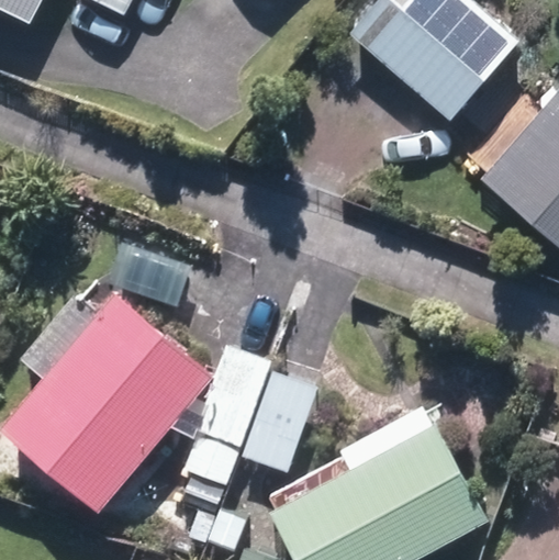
[(0,0),(0,10),(29,24),(42,0),(0,0)]
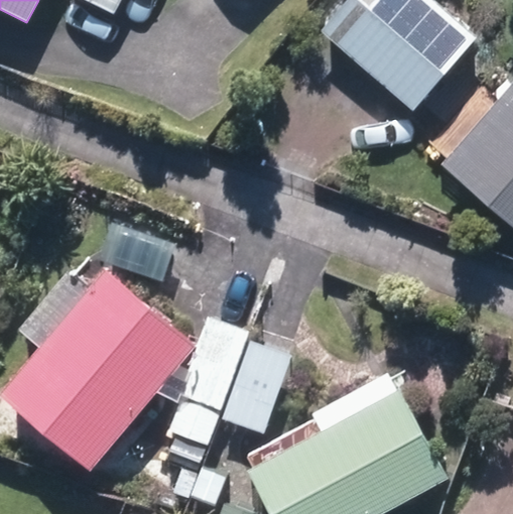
[(88,0),(112,12),(118,0),(88,0)]
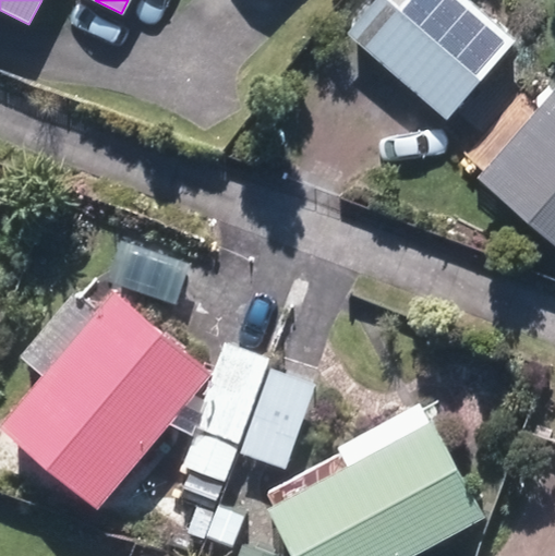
[(373,0),(345,33),(446,120),(516,40),(468,0),(373,0)]
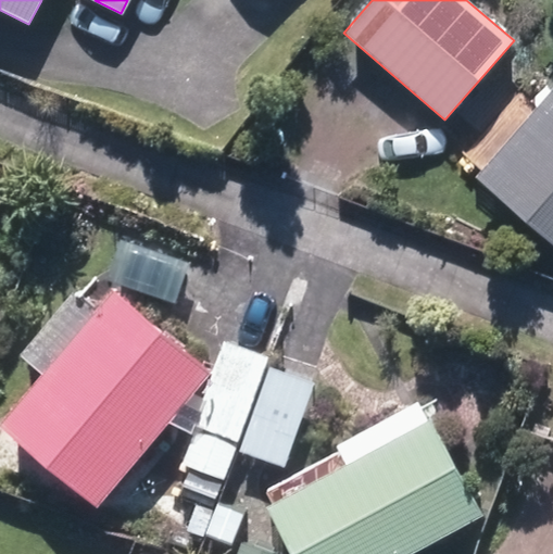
[(552,90),(474,178),(552,247),(552,90)]
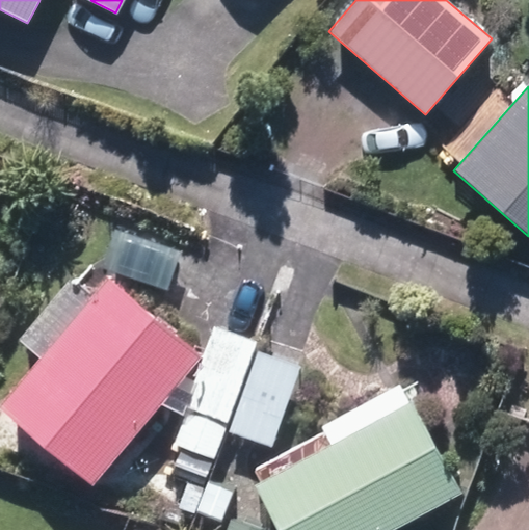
[(0,406),(0,409),(93,487),(201,356),(108,279),(0,406)]
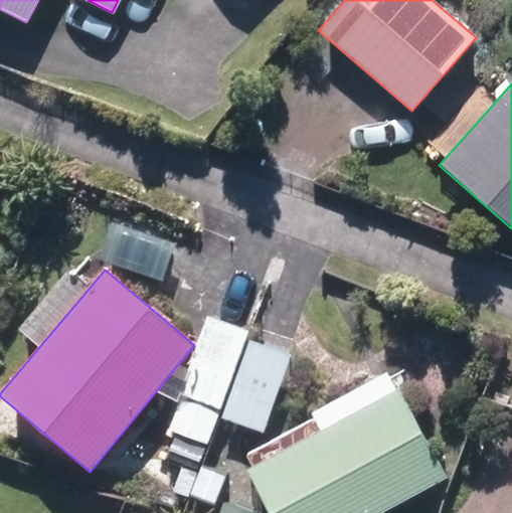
[(171,439),(204,450),(247,330),(207,316),(178,392),(186,396),(171,439)]
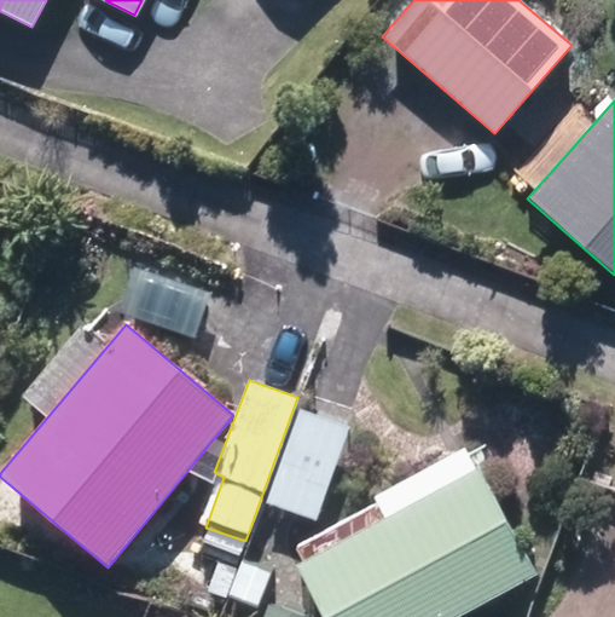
[(299,565),(325,616),(457,616),(534,576),(479,470),(299,565)]
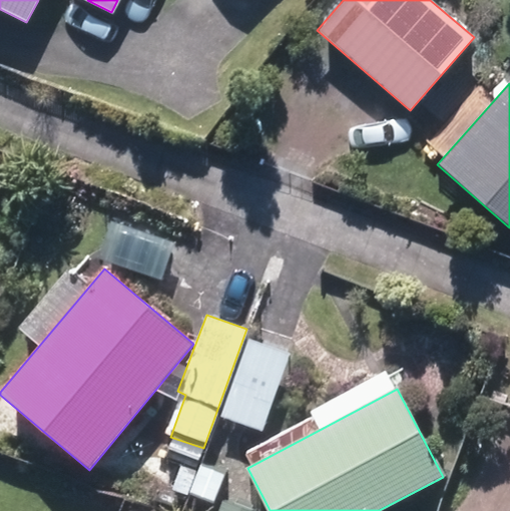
[(190,494),(214,503),(226,471),(201,463),(190,494)]
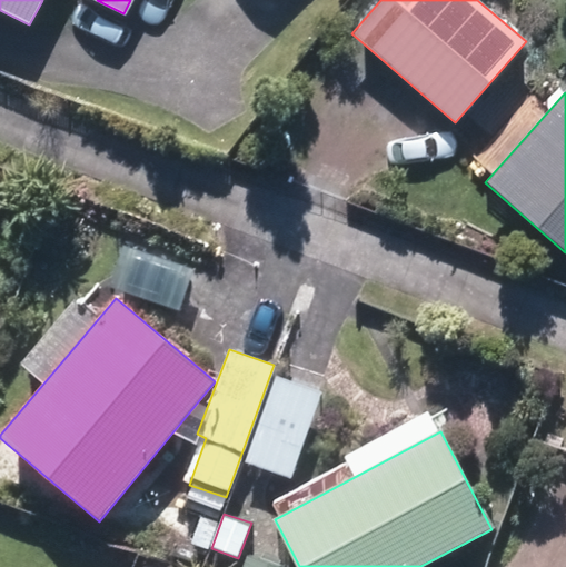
[(144,566),(176,566),(178,564),(150,551),(144,566)]
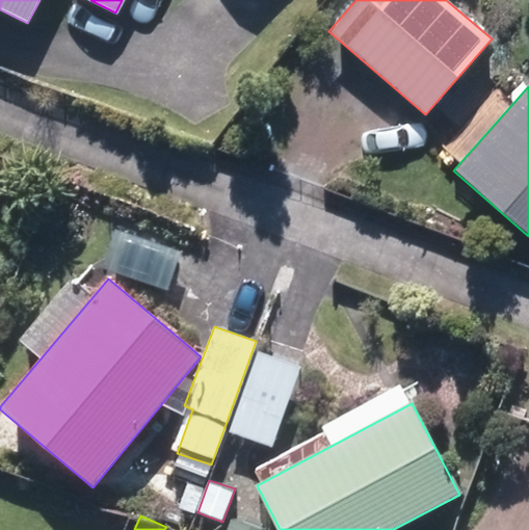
All buildings are outlined.
